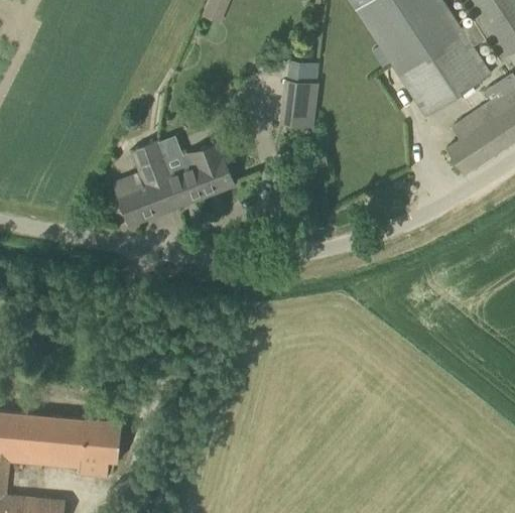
[(514,52),(514,0),(460,0),(474,21),(460,31),(438,0),(347,0),(379,48),(371,54),(382,73),(391,67),(425,118),(489,77),(472,48),(486,39),(501,62),(514,52)]
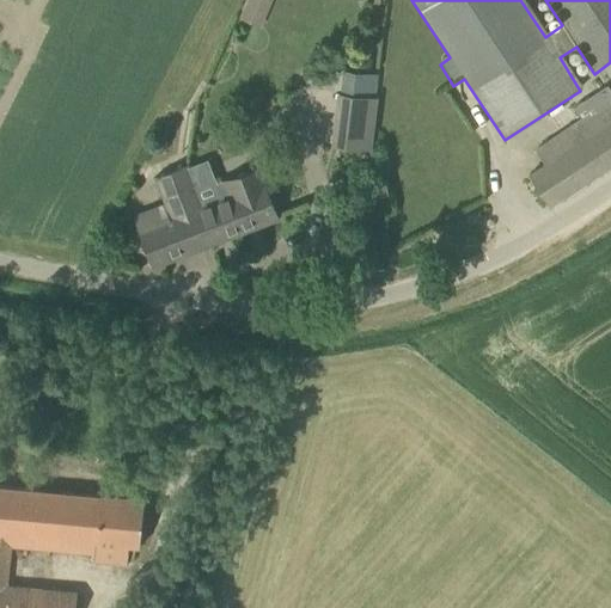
[(377,100),(376,100),(379,78),(342,73),(340,96),(337,96),(330,148),(371,153),(377,100)]
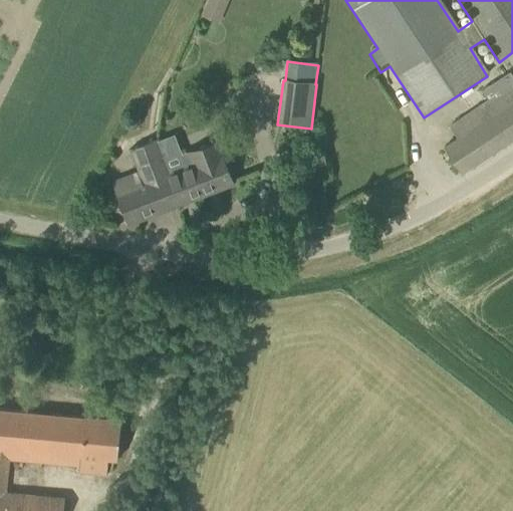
[(461,175),(512,140),(512,90),(502,98),(493,85),(481,92),(490,107),(488,108),(487,106),(450,131),(458,143),(445,151),(461,175)]
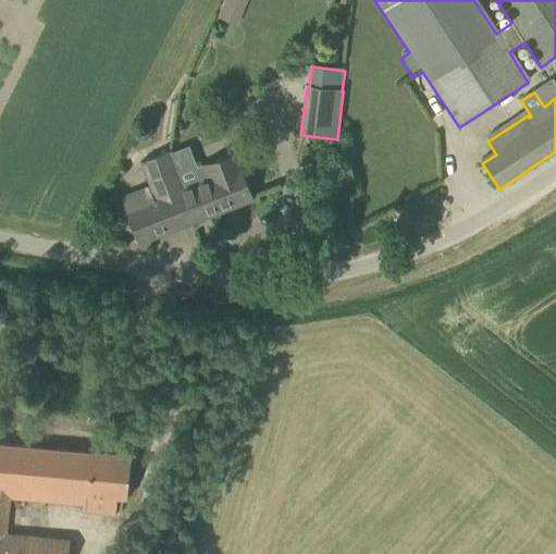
[(139,245),(193,224),(180,192),(184,189),(171,155),(143,164),(152,191),(122,200),(139,245)]
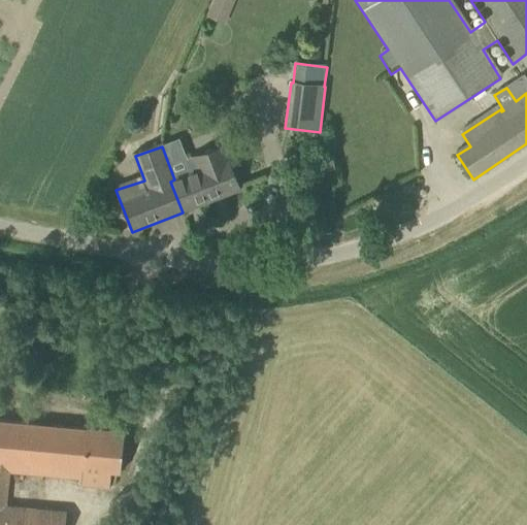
[(193,159),(198,170),(174,179),(170,182),(183,212),(239,191),(227,159),(226,159),(222,148),(193,159)]
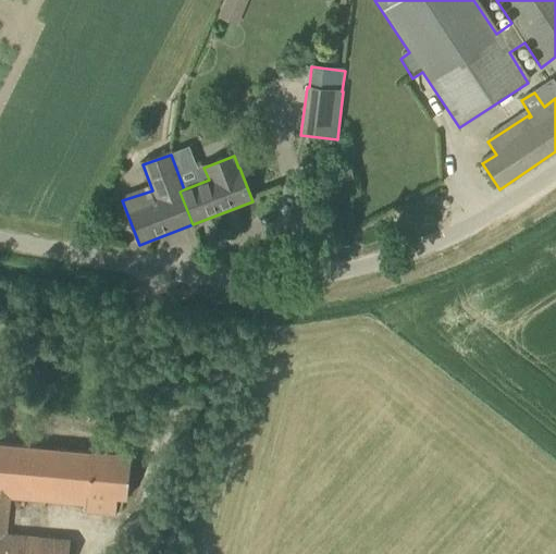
[(335,172),(338,183),(354,179),(350,168),(335,172)]
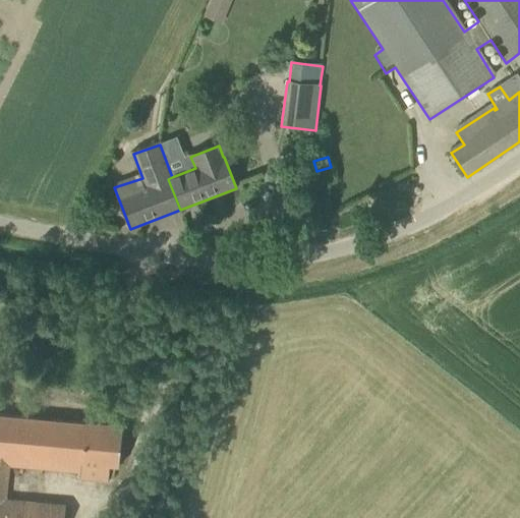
[(119,467),(123,428),(0,416),(0,517),(63,517),(65,506),(6,501),(9,464),(80,471),(79,479),(108,481),(110,466),(119,467)]
